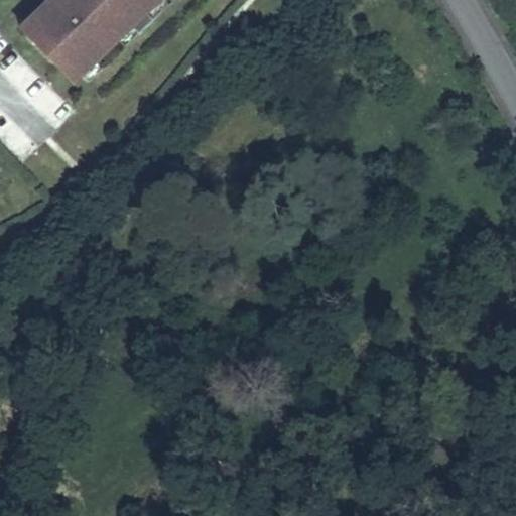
[(61,55),(82,76),(83,75),(96,62),(119,40),(132,27),(139,35),(154,20),(147,13),(159,0),(50,0),(29,21),(47,41),(40,48),(54,62),(61,55)]
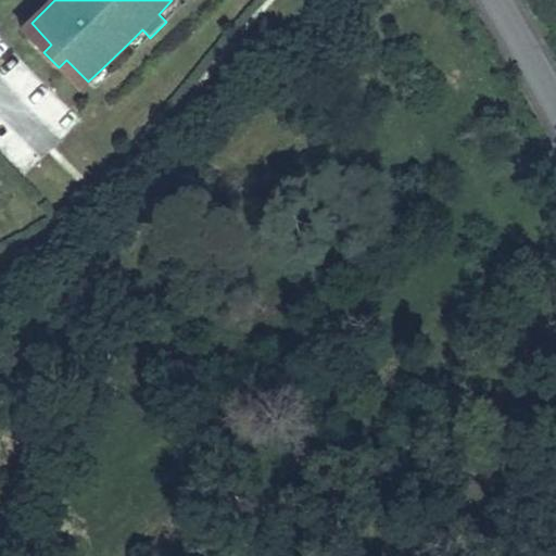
[(172,0),(159,14),(166,22),(188,0),(172,0)]
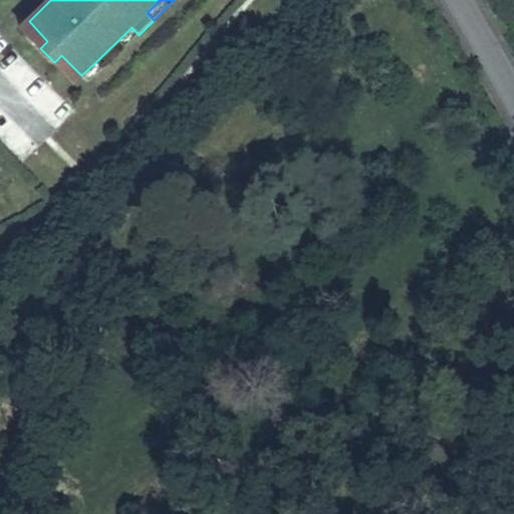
[(29,21),(21,29),(40,48),(47,41),(29,21)]
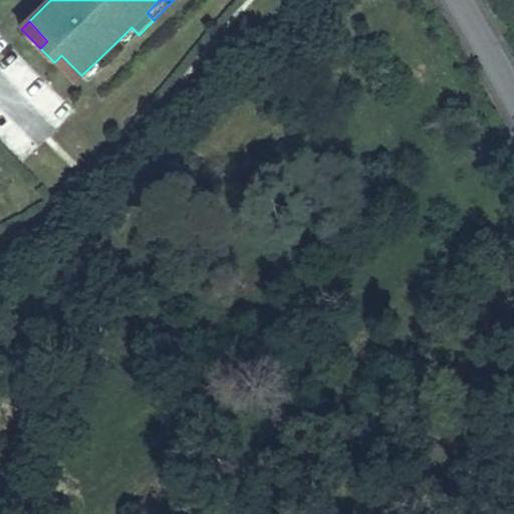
[(125,47),(139,35),(132,27),(118,40),(125,47)]
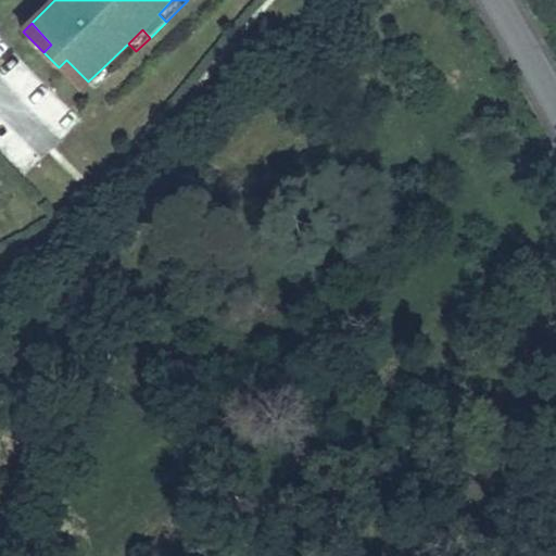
[(59,67),(79,90),(88,81),(66,60),(59,67)]
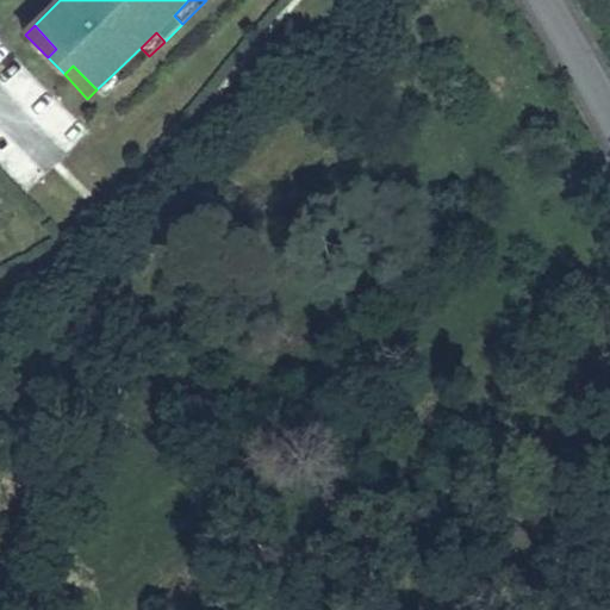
[(98,88),(107,98),(123,82),(113,74),(98,88)]
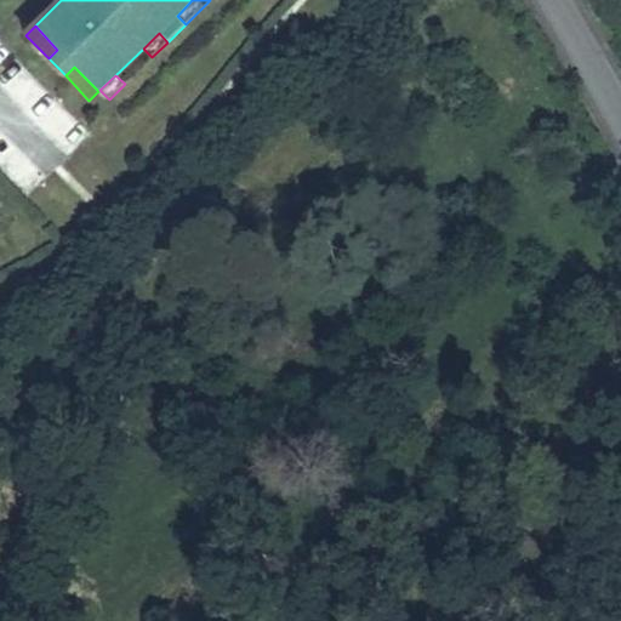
All buildings are outlined.
